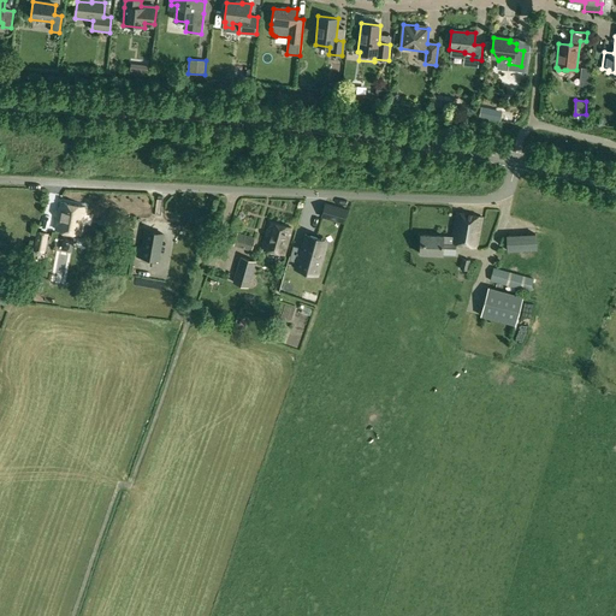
[(497,111),(481,107),(480,116),(496,118),(497,111)]
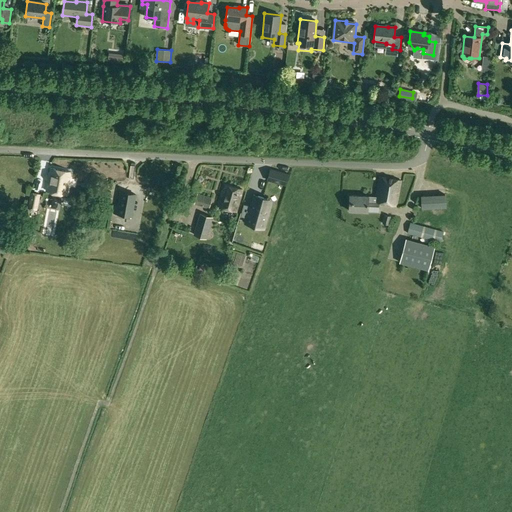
[(50,168),(46,190),(66,194),(71,172),(50,168)]
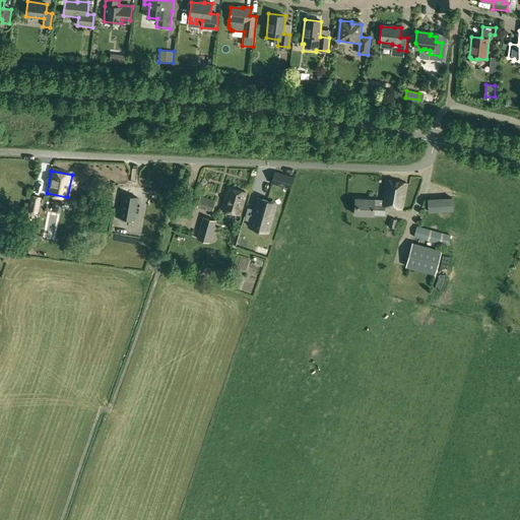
[(284,175),(274,172),(271,183),(281,185),(284,175)]
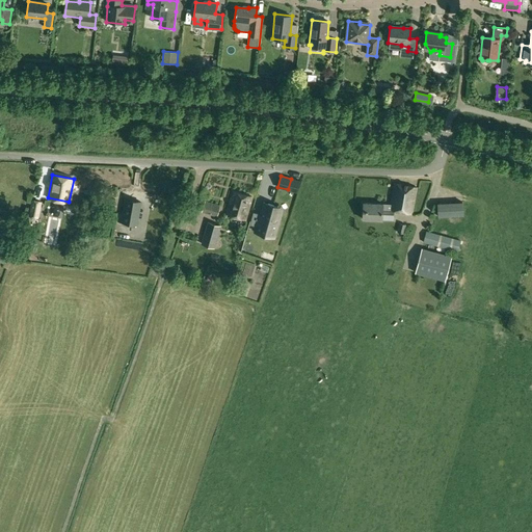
[(389,204),(382,204),(382,214),(394,215),(394,211),(411,214),(417,187),(394,183),(389,204)]
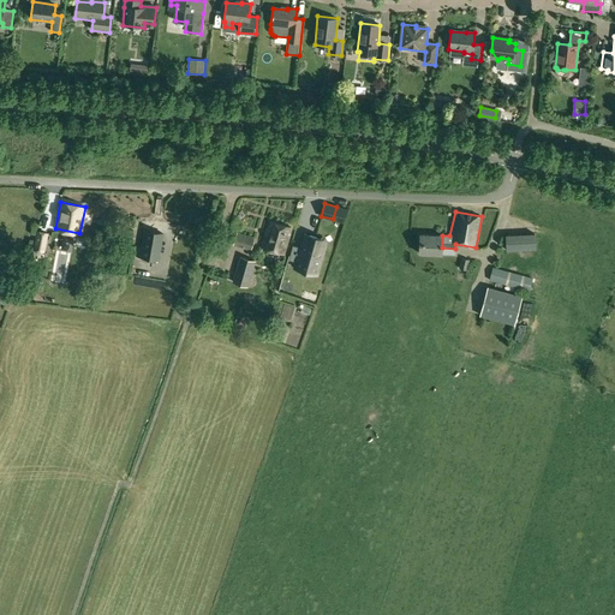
[(269,221),(262,248),(284,254),(291,227),(269,221)]
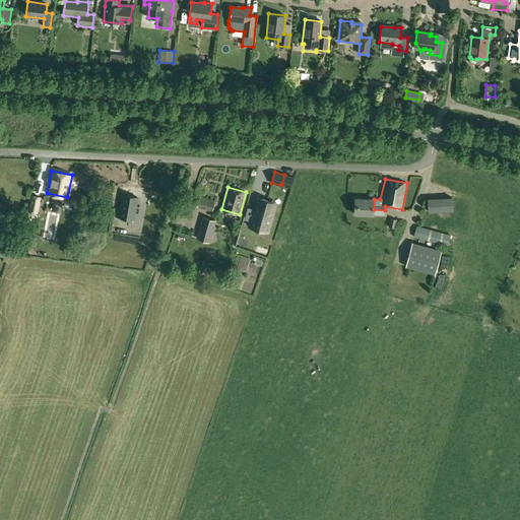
[(27,195),(25,205),(34,207),(33,209),(39,210),(41,200),(36,199),(36,197),(27,195)]
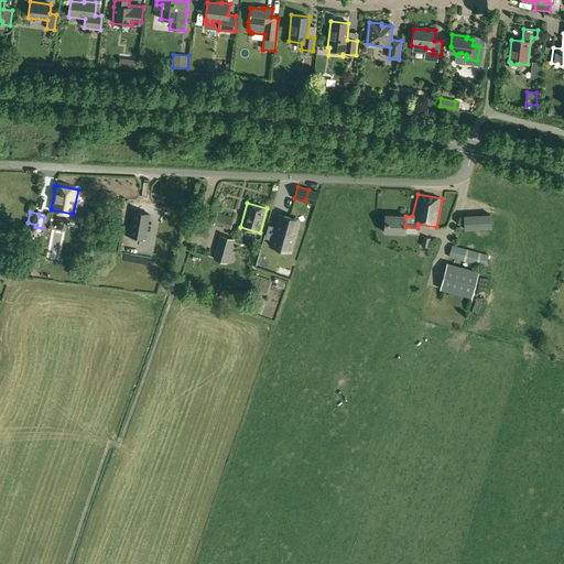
[(126,235),(145,238),(149,215),(130,212),(126,235)]
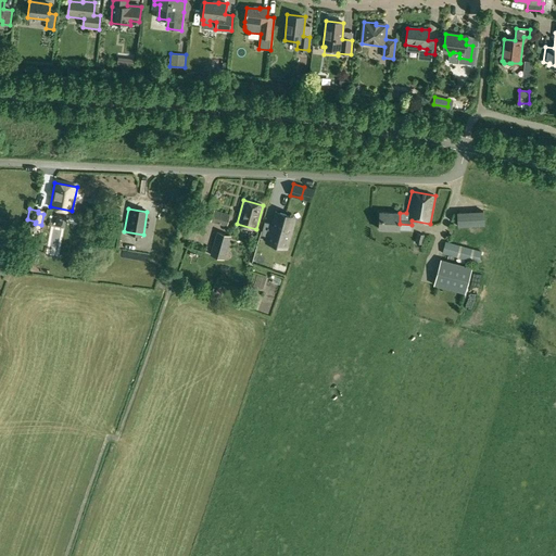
[(211,222),(227,226),(229,214),(214,210),(211,222)]
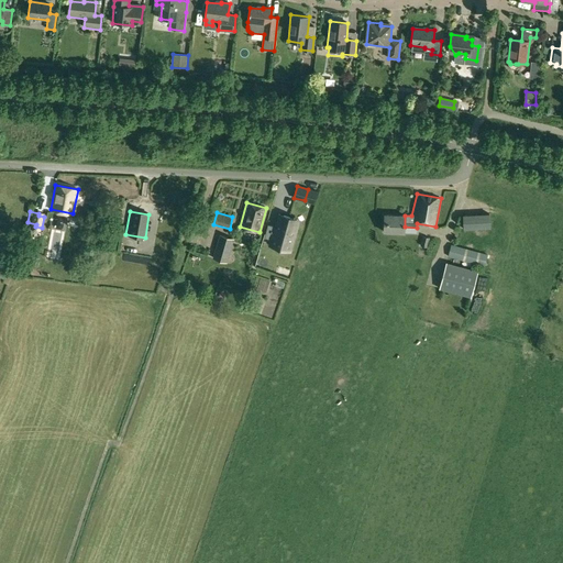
[(462,216),(463,229),(490,228),(489,213),(462,216)]
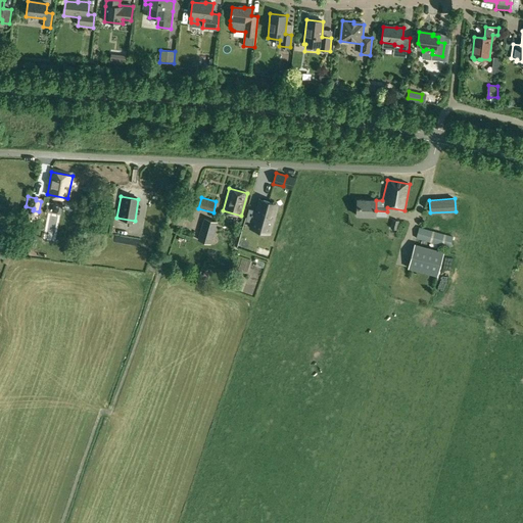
[(274,203),(259,199),(251,228),(269,233),(275,215),(271,214),(274,203)]
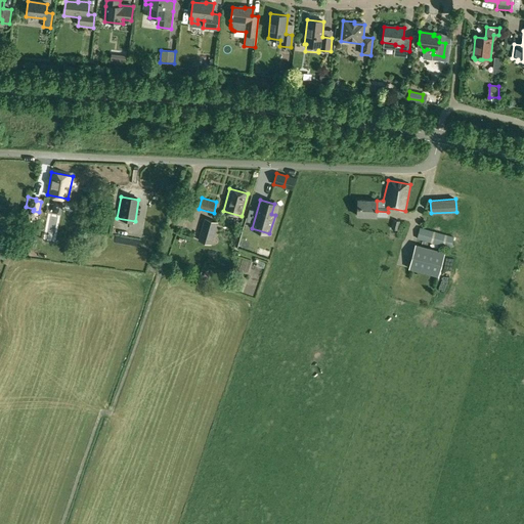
[(377,211),(377,201),(358,200),(357,216),(376,217),(377,211)]
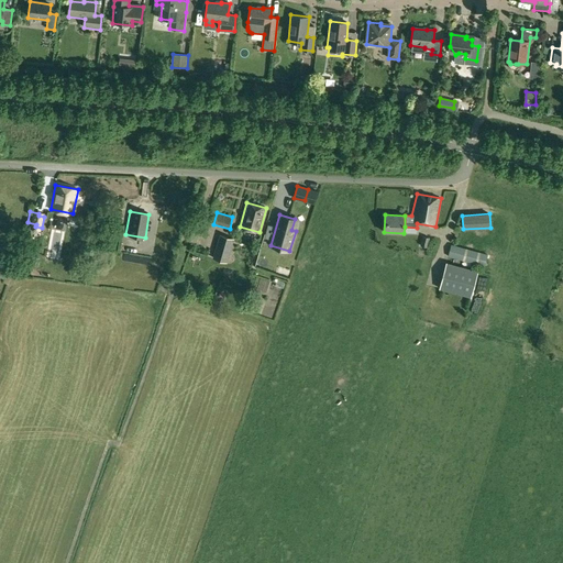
[(59,234),(55,251),(64,253),(67,235),(59,234)]
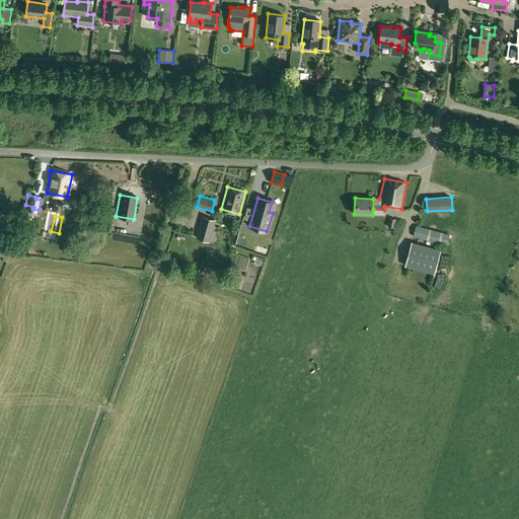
[(210,241),(215,220),(203,217),(197,238),(210,241)]
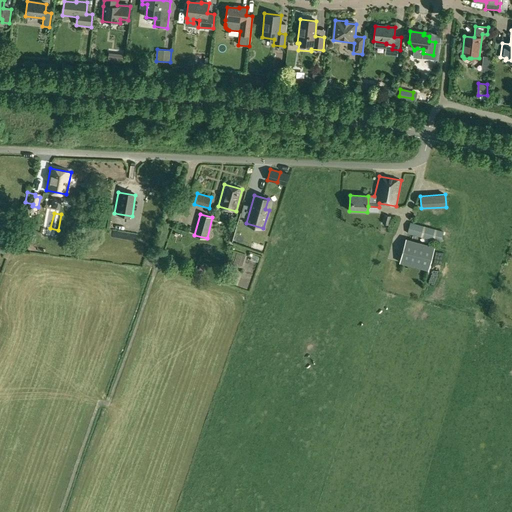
[(389,224),(391,216),(384,215),(382,223),(389,224)]
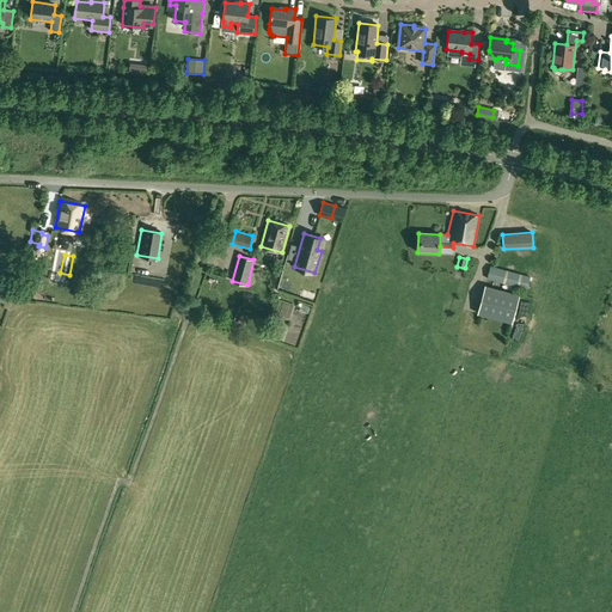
[(487,279),(526,289),(531,276),(490,265),(487,279)]
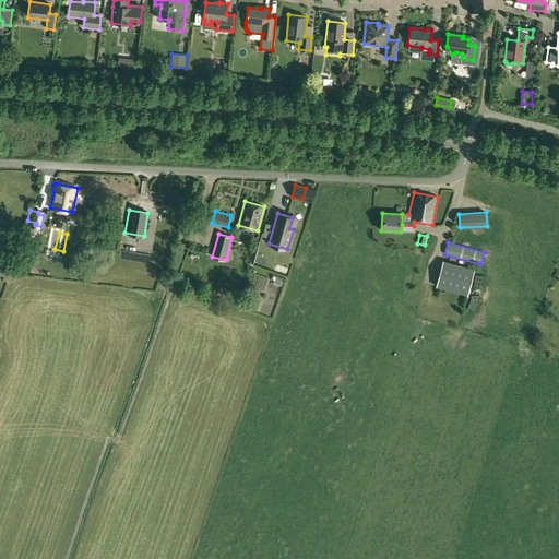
[(474,270),(443,261),(437,286),(467,294),(474,270)]
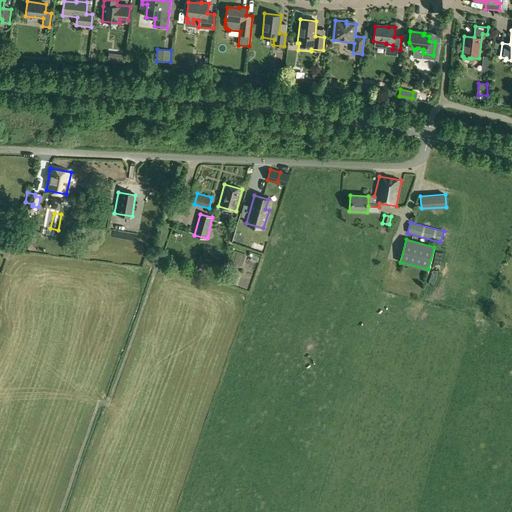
[(0,252),(5,254),(8,255),(11,245),(8,244),(0,241),(0,252)]
